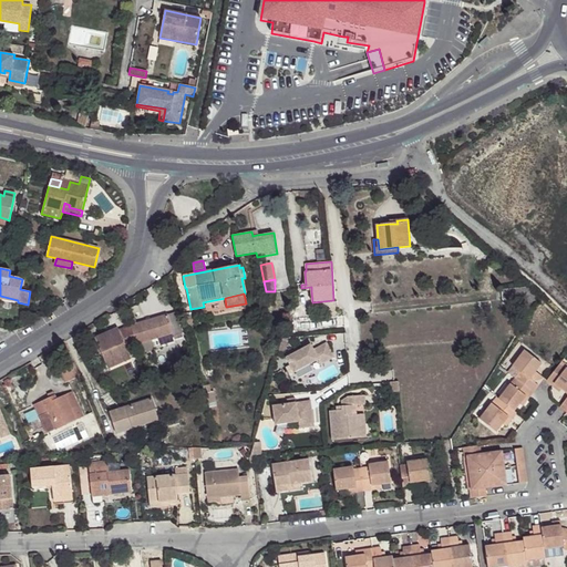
[(176,312),(131,325),(136,343),(173,333),(174,337),(183,334),(176,312)]
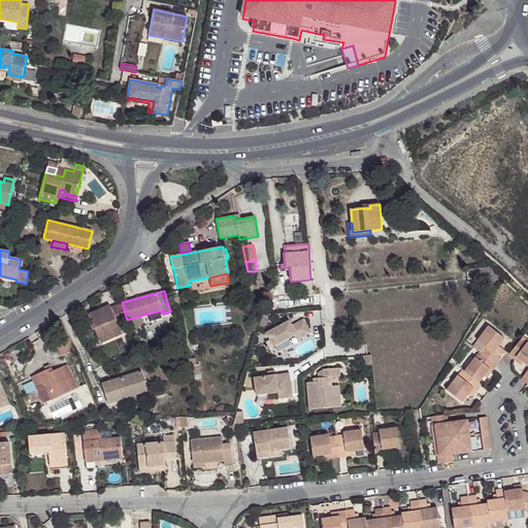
[(178,291),(170,293),(173,303),(182,301),(178,291)]
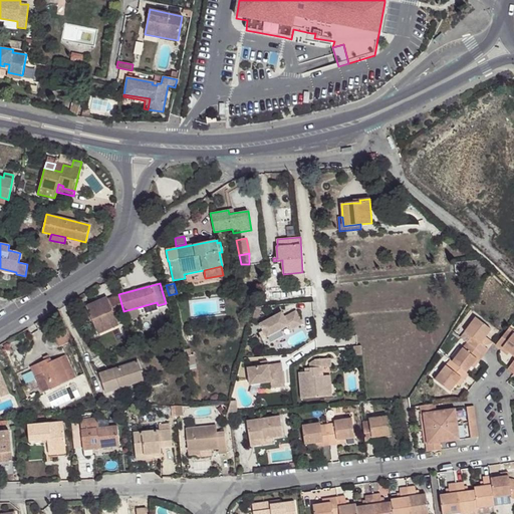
[(107,299),(87,308),(98,334),(119,325),(114,315),(123,311),(118,294),(107,299)]
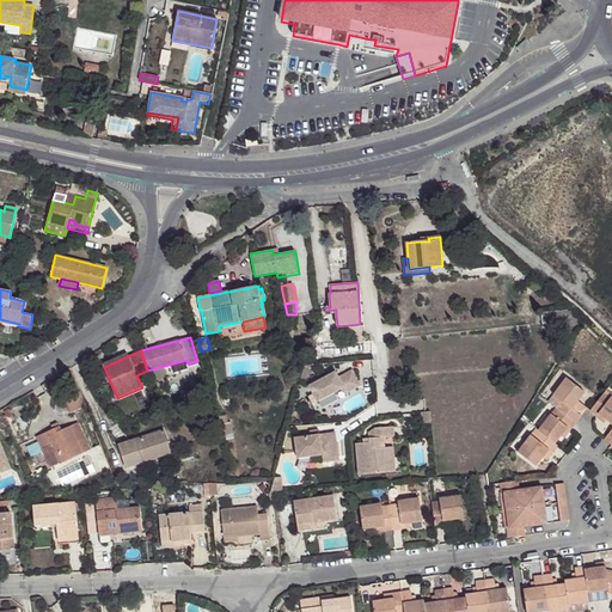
[(103,365),(104,367),(128,356),(127,354),(103,365)]
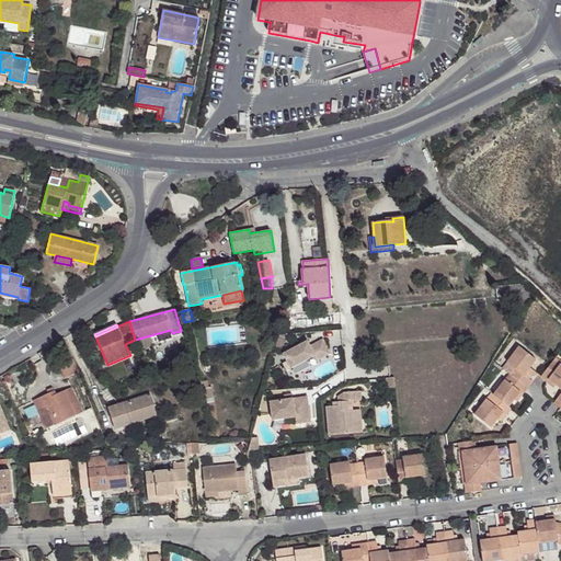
[(308,341),(284,354),(292,368),(316,355),(318,361),(331,354),(323,339),(310,346),(308,341)]
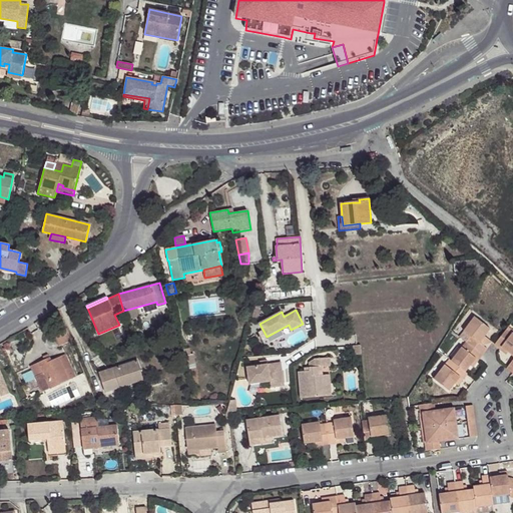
[(466,342),(483,355),(487,349),(484,346),(480,343),(485,337),(490,329),(475,317),(464,332),(471,337),(466,342)]
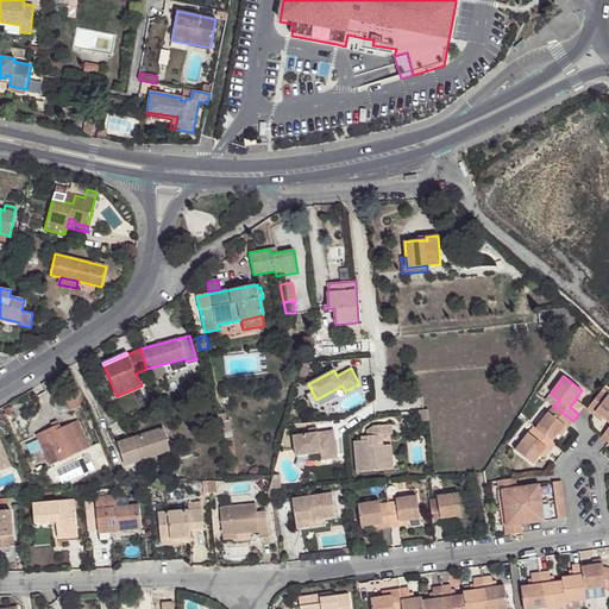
[(603,418),(608,422),(608,395),(602,390),(586,409),(594,415),(596,413),(603,418)]
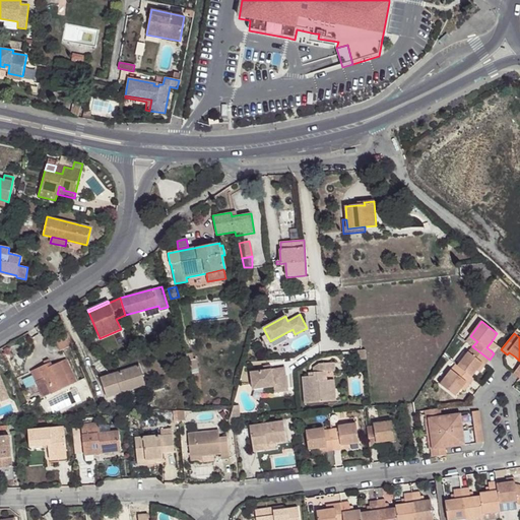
[(492,341),(486,347),(491,350),(500,347),(492,341)]
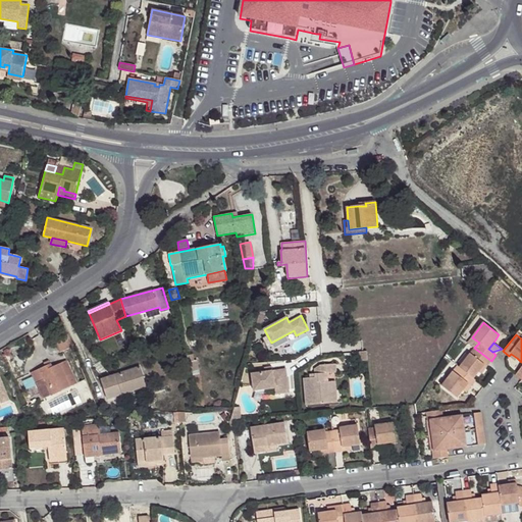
[(474,348),(459,367),(474,378),(479,371),(484,365),(486,367),(491,361),(474,348)]
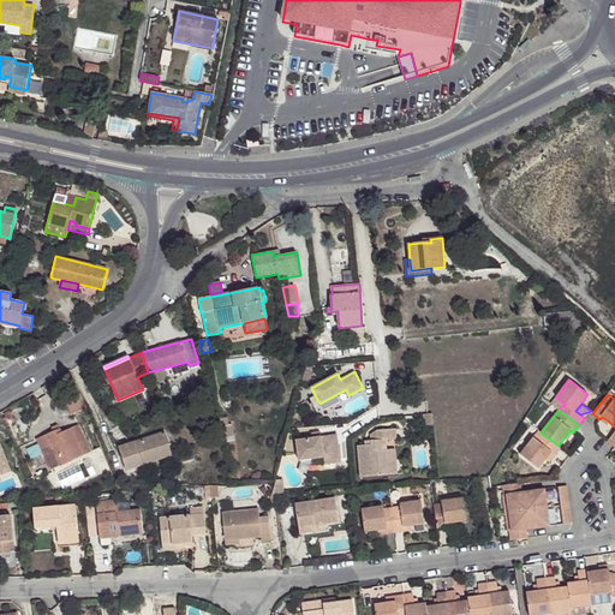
[(434,425),(433,415),(424,415),(424,427),(434,425)]
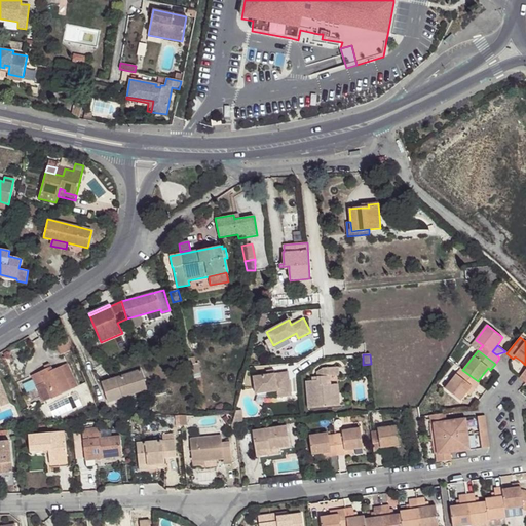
[(192,375),(200,373),(198,363),(189,365),(192,375)]
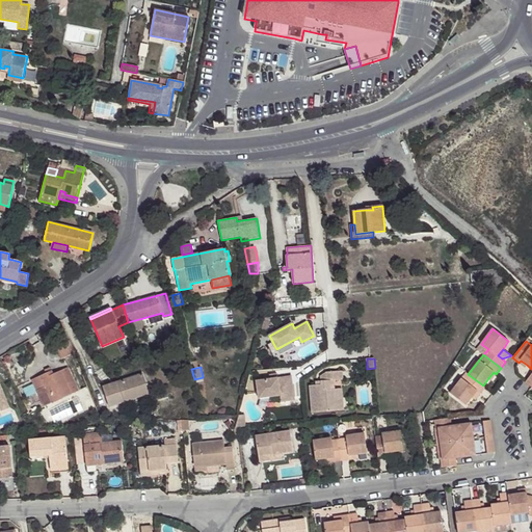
[(78,391),(68,368),(53,375),(52,371),(46,374),(32,380),(44,406),(78,391)]
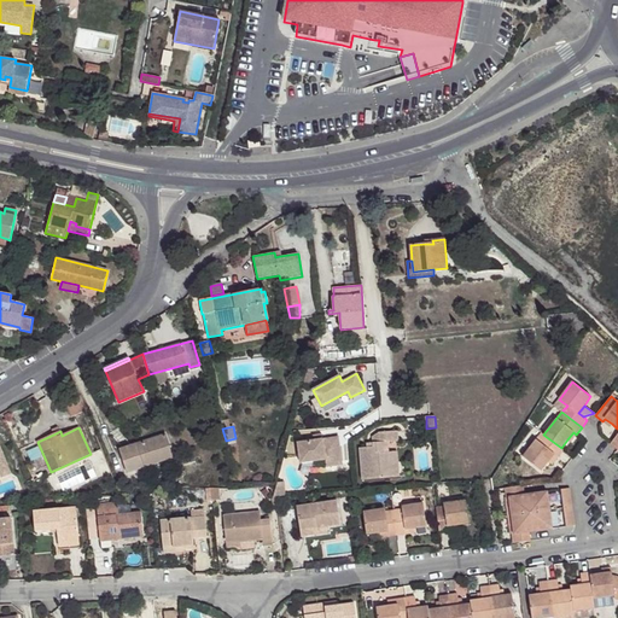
[(390,464),(389,452),(388,442),(398,441),(397,431),(379,432),(372,437),(373,443),(373,447),(367,448),(360,448),(362,481),(400,477),(398,462),(390,464)]
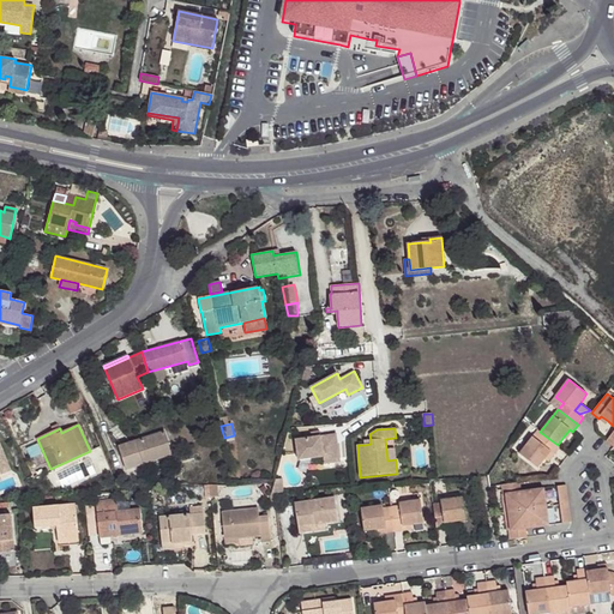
[(170,451),(164,432),(119,446),(127,469),(144,464),(142,458),(152,455),(152,457),(170,451)]
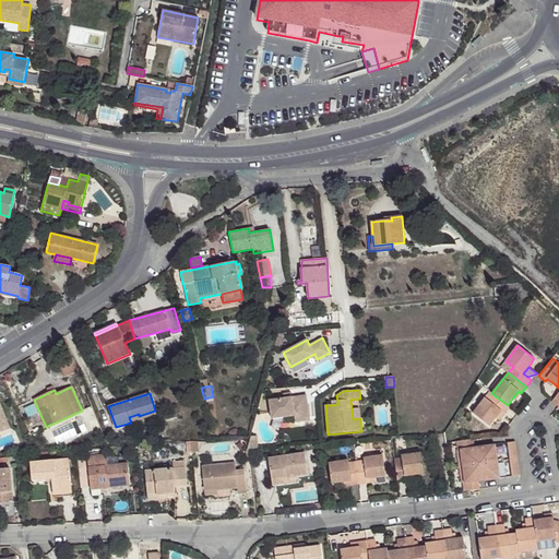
[(283,399),(270,401),(272,418),(294,416),(295,423),(310,420),(307,395),(292,397),(292,393),(283,394),(283,399)]
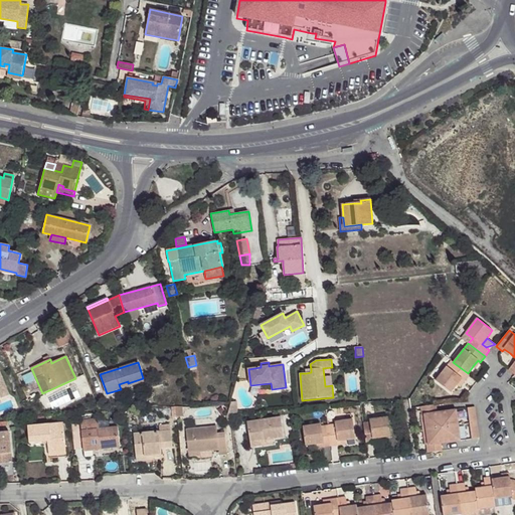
[(470,375),(468,373),(453,362),(449,368),(447,366),(436,380),(451,392),(457,384),(462,378),(465,381),(470,375)]
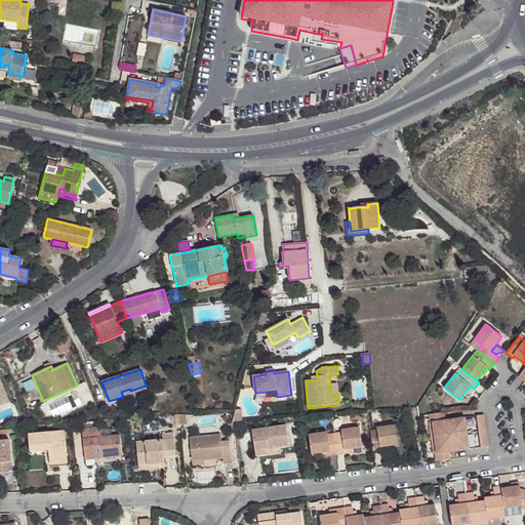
[(338,393),(337,384),(330,384),(331,394),(338,393)]
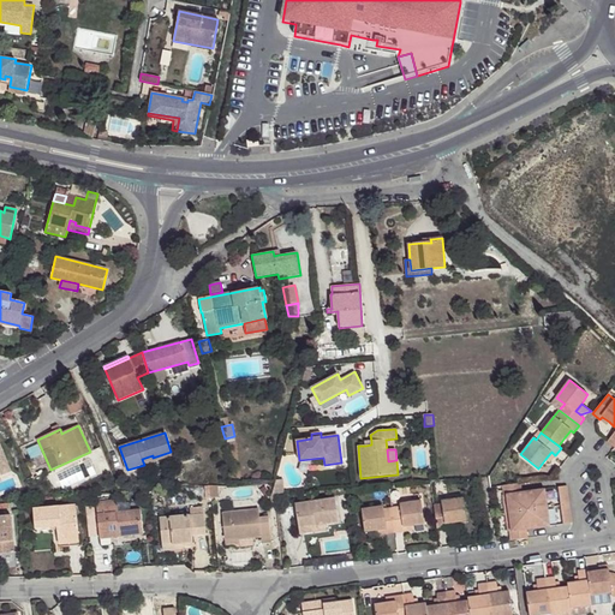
[(172,455),(171,452),(153,458),(153,455),(142,459),(144,465),(172,455)]
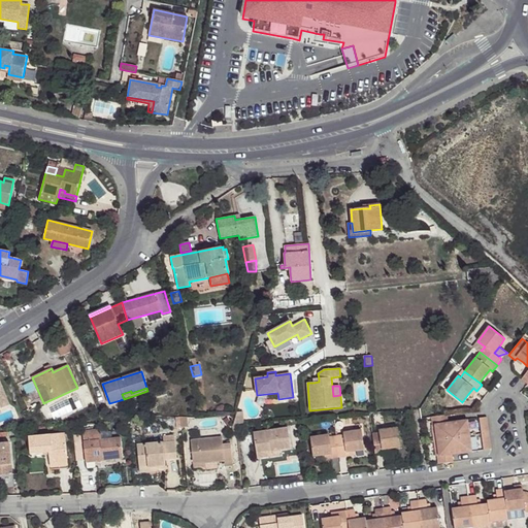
[(45,403),(52,420),(81,408),(76,393),(45,403)]
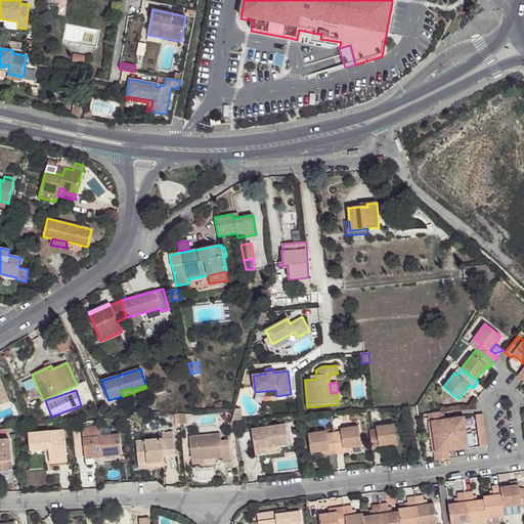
[(232,421),(242,420),(241,408),(235,409),(232,421)]
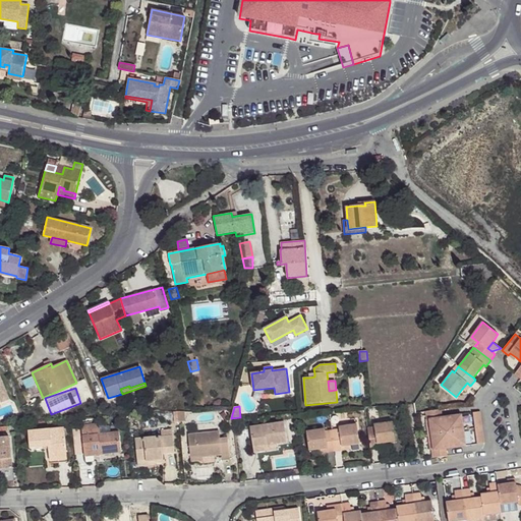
[(464,430),(462,414),(442,417),(441,409),(425,411),(426,419),(428,419),(430,435),(464,430)]
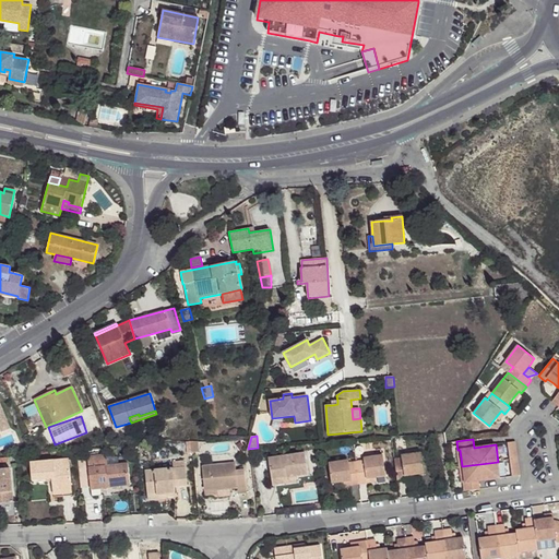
[(510,460),(518,459),(515,442),(507,443),(510,460)]
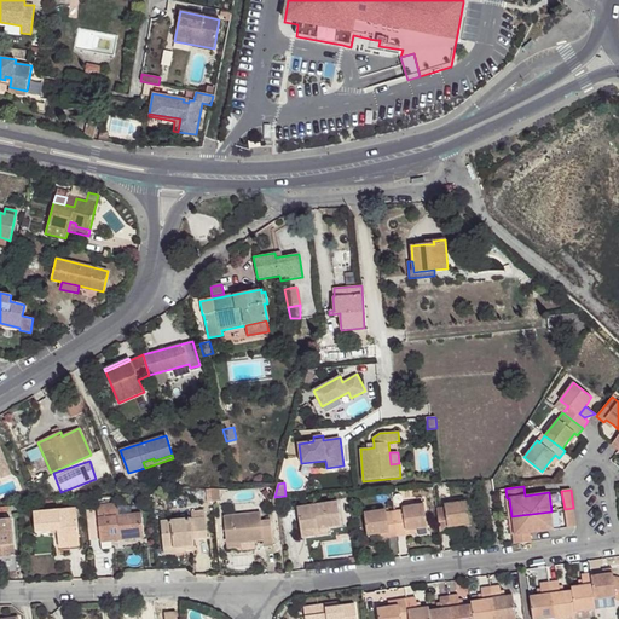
[(445,507),(437,508),(440,533),(450,532),(450,527),(458,526),(470,525),(467,501),(445,504),(445,507)]
